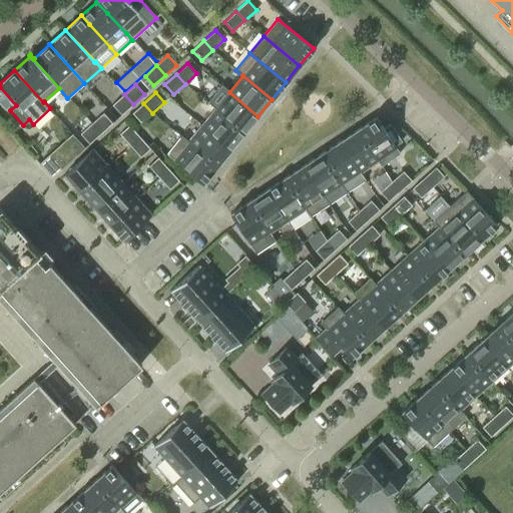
[(229,92),(215,108),(244,132),(258,116),(229,92)]
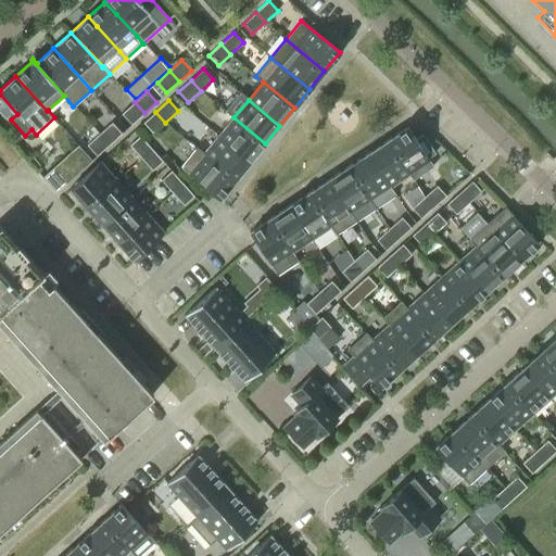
[(144,113),(135,102),(122,113),(131,124),(144,113)]
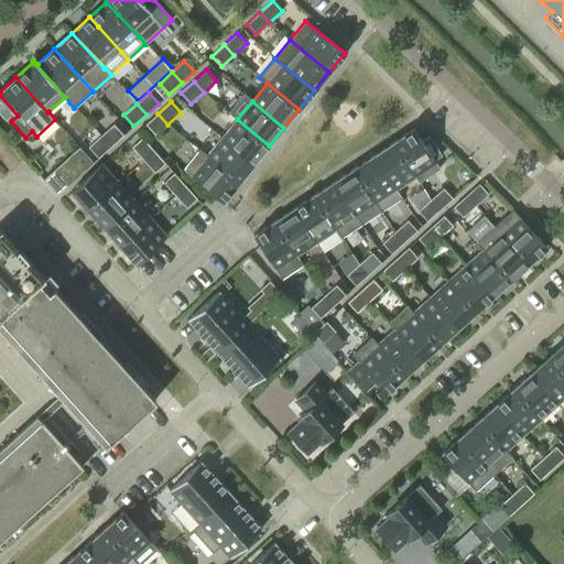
[(167,125),(158,114),(145,125),(155,136),(167,125)]
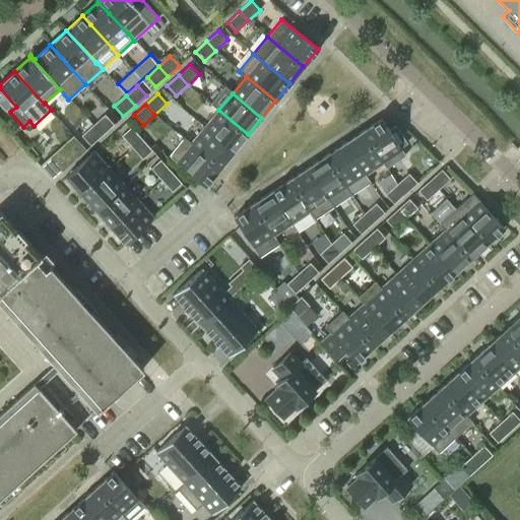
[(218,110),(204,127),(234,151),(248,134),(218,110)]
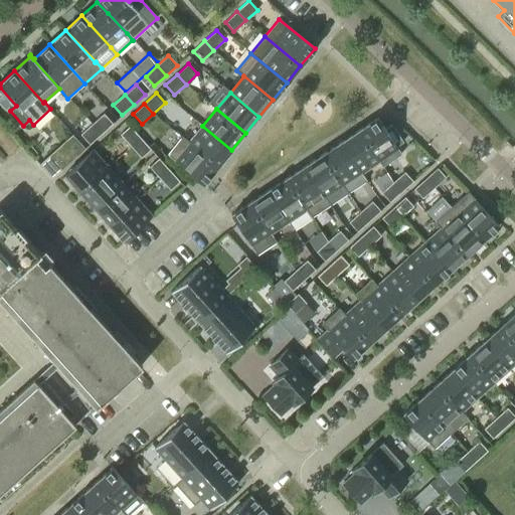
[(93,124),(101,134),(113,124),(104,114),(93,124)]
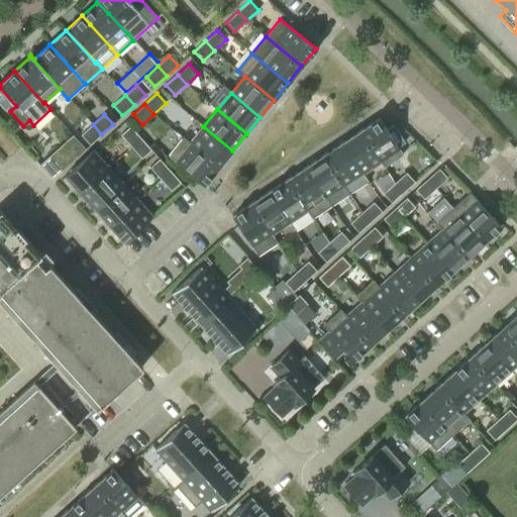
[(379,118),(359,131),(381,163),(384,167),(403,154),(398,146),(404,142),(393,125),(386,129),(379,118)]
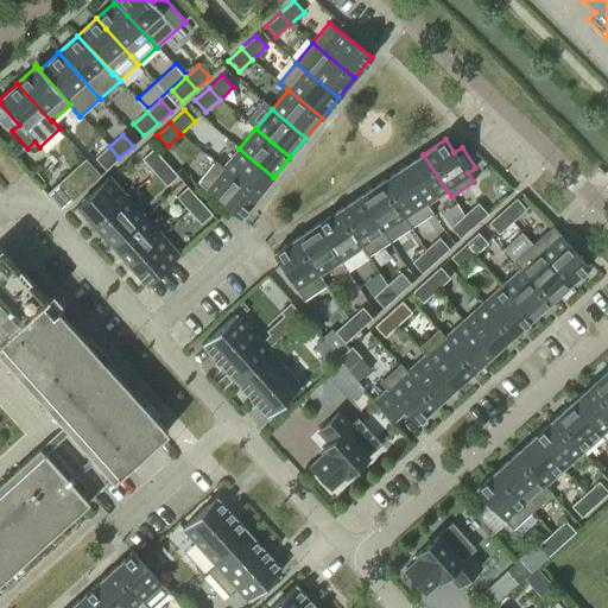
[(119,158),(109,146),(95,158),(106,170),(119,158)]
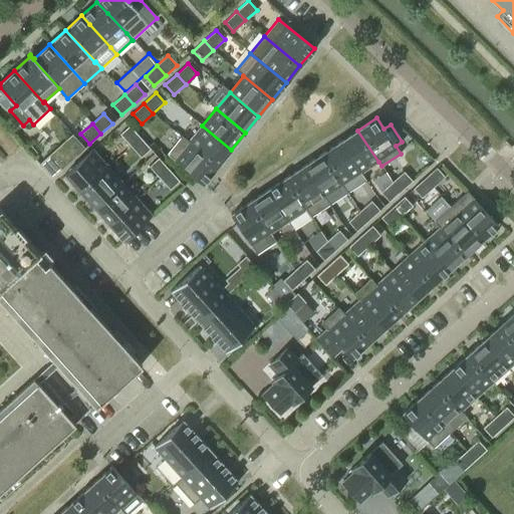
[(131,146),(140,138),(129,125),(119,135),(131,146)]
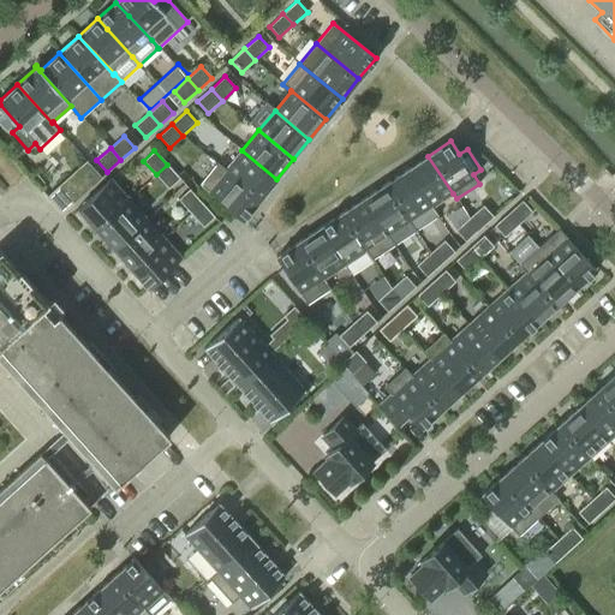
[(242,150),(226,169),(225,171),(260,199),(276,179),(242,150)]
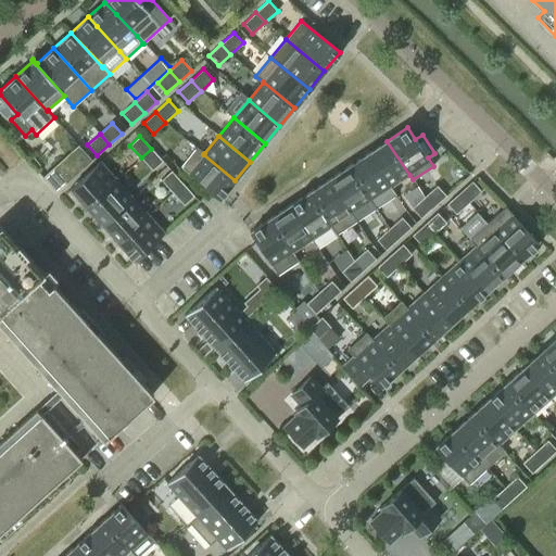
[(387,141),(367,154),(390,188),(409,175),(387,141)]
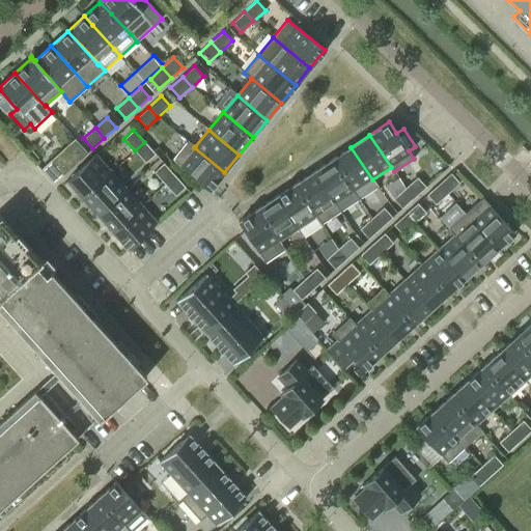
[(87,152),(75,139),(40,170),(53,184),(62,175),(87,152)]
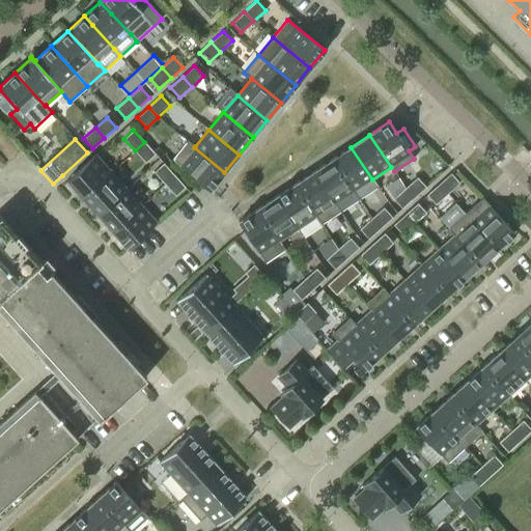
[(194,147),(195,146),(188,140),(172,160),(210,190),(224,172),(194,147)]
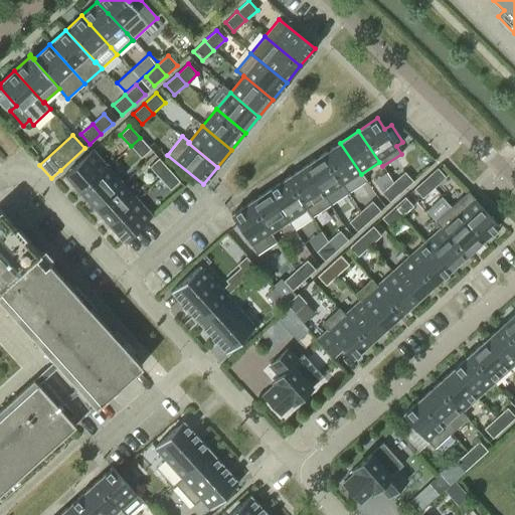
[(150,149),(140,138),(131,146),(141,157),(150,149)]
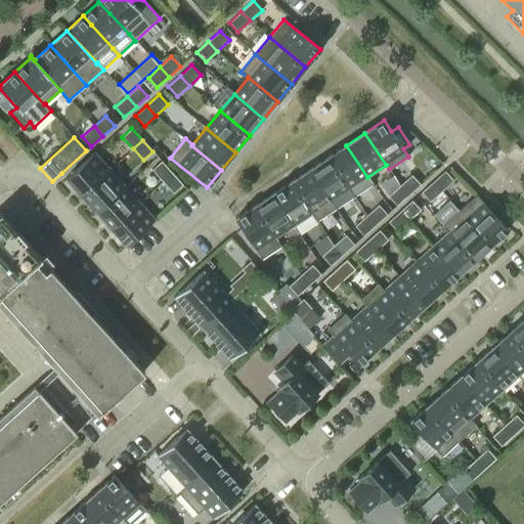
[(353,195),(372,183),(367,177),(346,145),(328,158),(349,189),(353,195)]
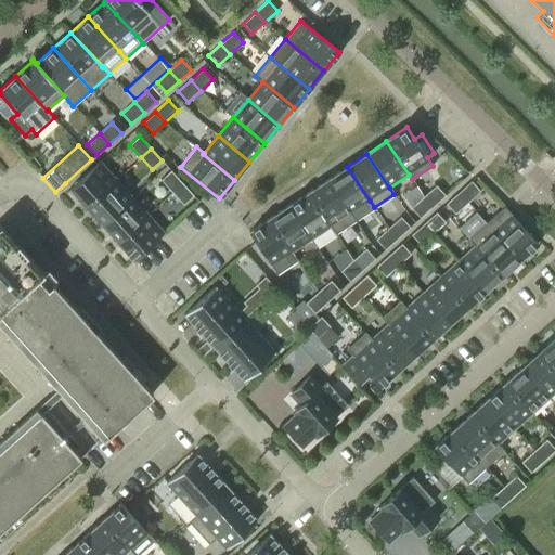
[(86,207),(116,180),(100,162),(69,189),(86,207)]
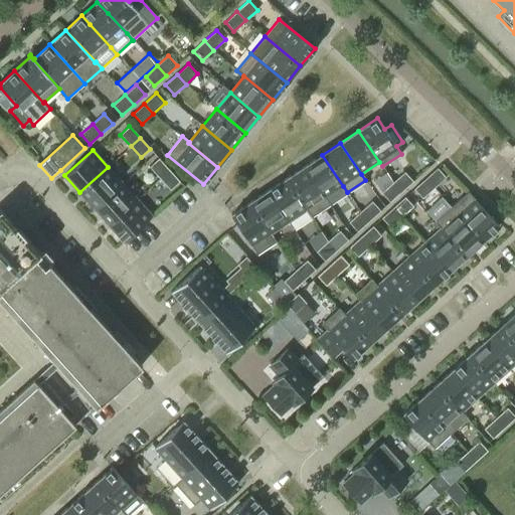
[(322,155),(304,166),(325,197),(326,197),(343,186),(322,155)]
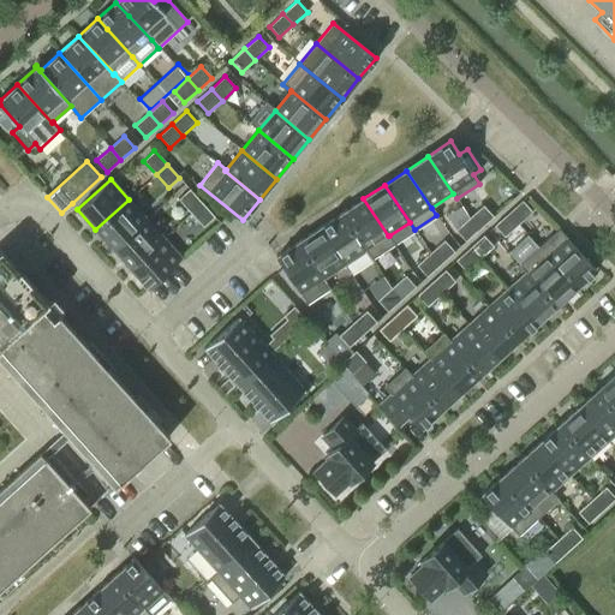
[(190,213),(202,203),(189,189),(178,199),(190,213)]
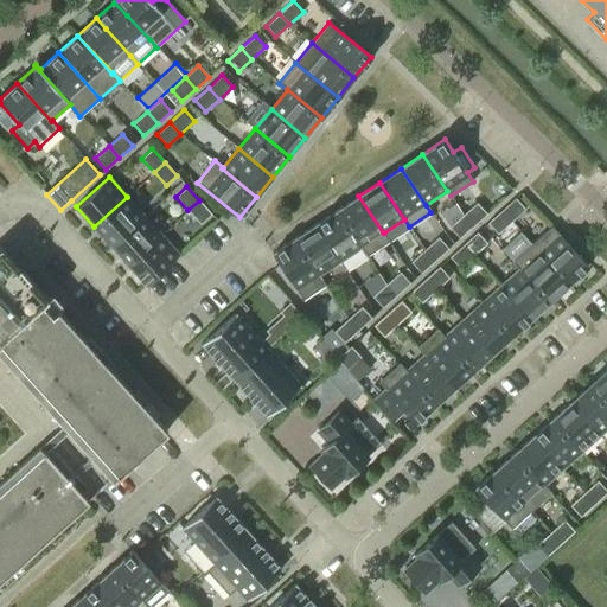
[(358,196),(337,210),(362,247),(360,248),(366,256),(390,241),(384,232),(383,232),(358,196)]
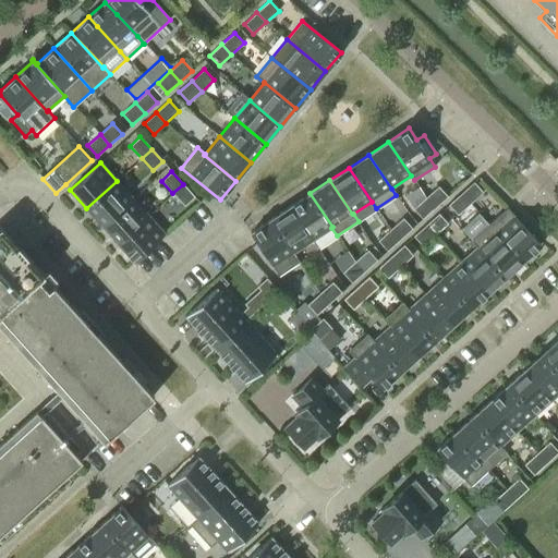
[(132,198),(117,181),(86,208),(102,226),(132,198)]
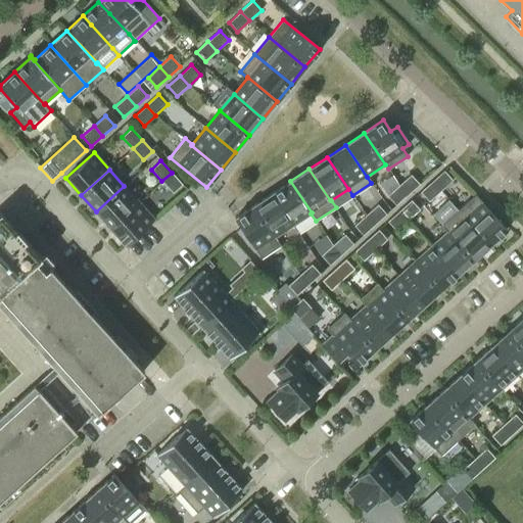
[(432,181),(441,191),(453,180),(443,171),(432,181)]
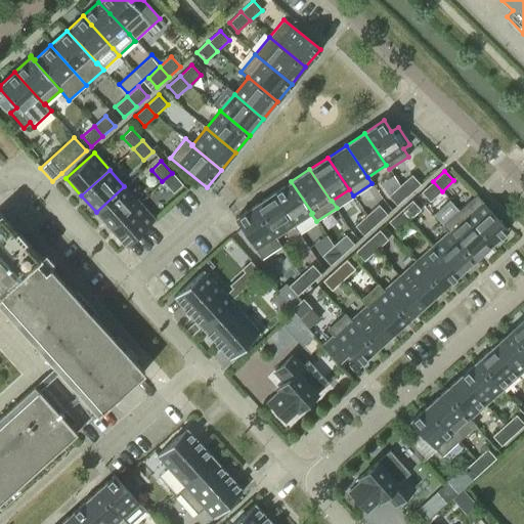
[(172,173),(162,181),(173,193),(182,185),(172,173)]
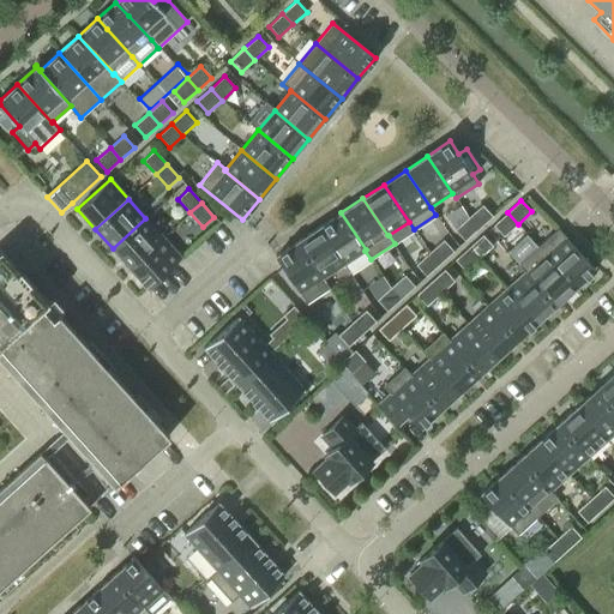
[(468,217),(479,229),(493,216),(482,205),(468,217)]
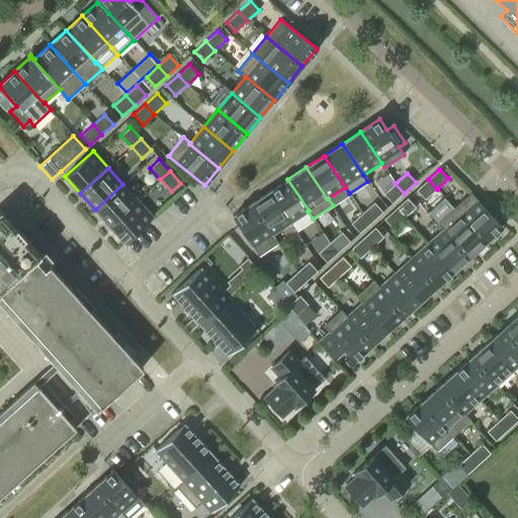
[(309,210),(287,179),(270,191),(290,223),(308,211),(309,210)]
